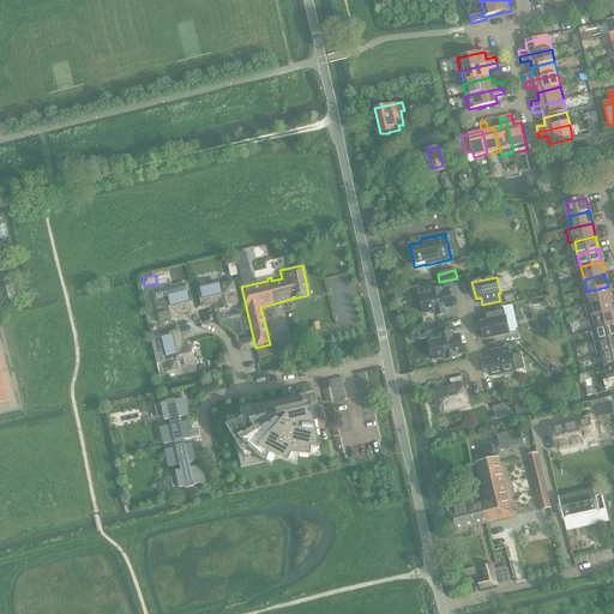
[(233,282),(197,290),(202,307),(214,305),(215,309),(238,305),(233,282)]
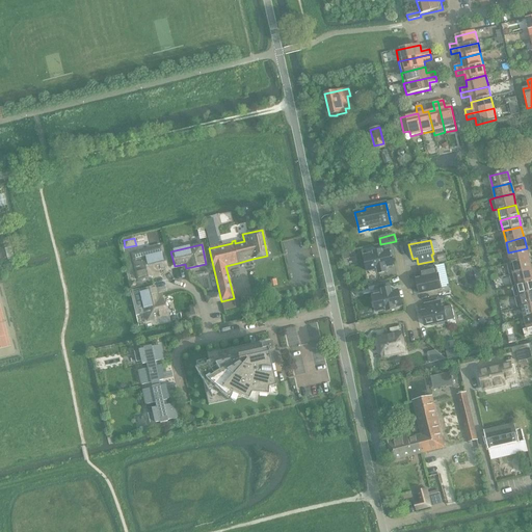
[(157,275),(156,270),(166,268),(163,254),(162,254),(161,246),(138,251),(140,259),(133,261),(134,268),(137,281),(157,275)]
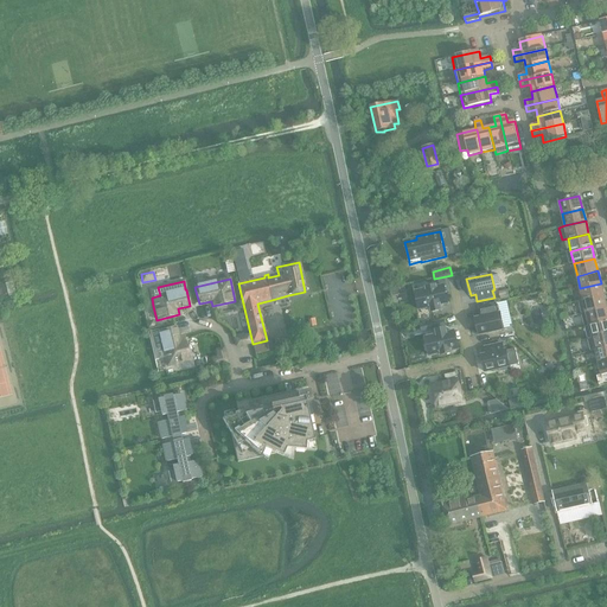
[(601,283),(580,288),(583,300),(604,295),(601,283)]
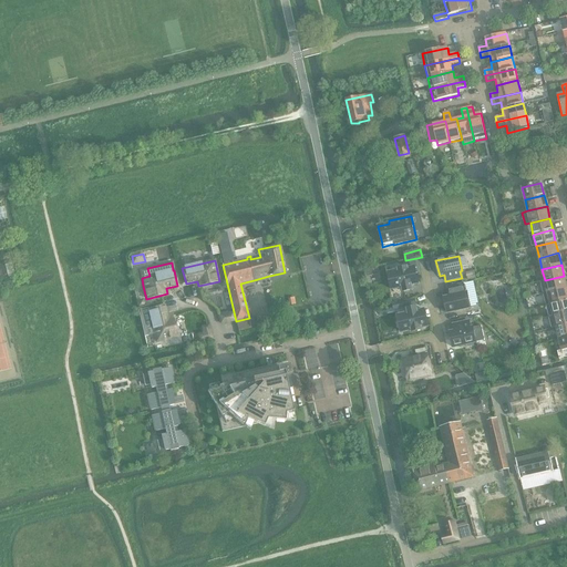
[(411,286),(419,285),(414,267),(408,269),(408,268),(399,269),(399,271),(389,274),(392,290),(403,288),(403,292),(412,290),(411,286)]
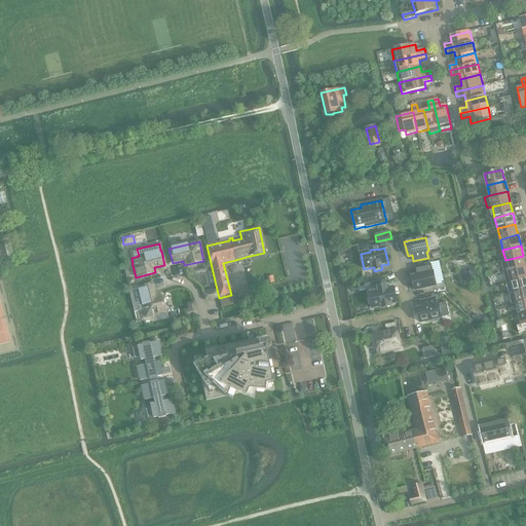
[(442,259),(440,252),(433,254),(435,261),(442,259)]
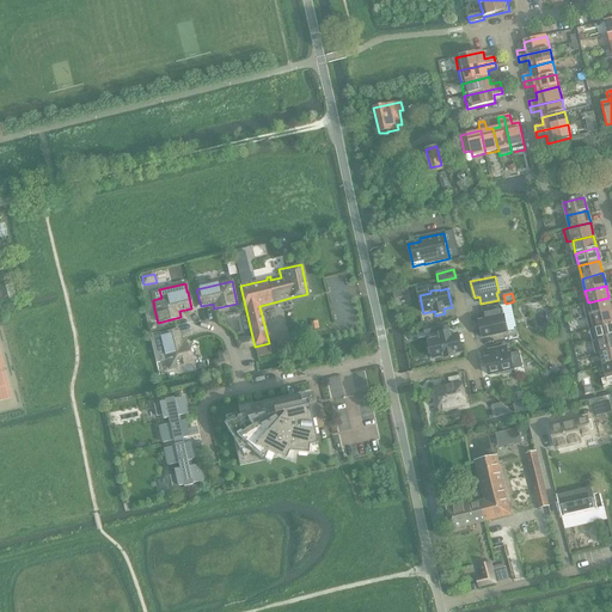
[(588,303),(583,304),(586,317),(611,311),(611,310),(611,305),(611,306),(609,298),(588,303)]
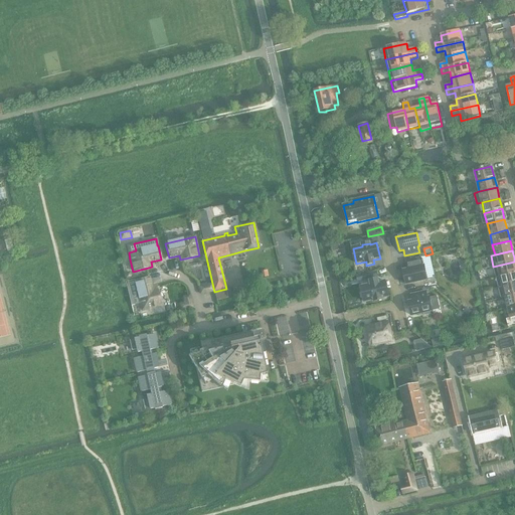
[(420,261),(406,264),(407,270),(403,271),(406,285),(427,280),(424,267),(422,267),(420,261)]
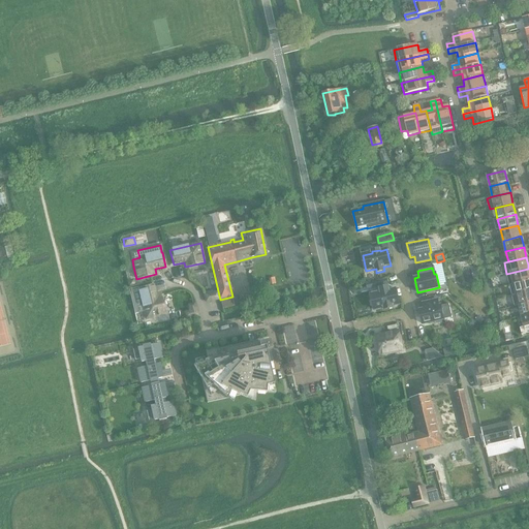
[(528,269),(506,274),(509,285),(514,284),(528,279),(528,269)]
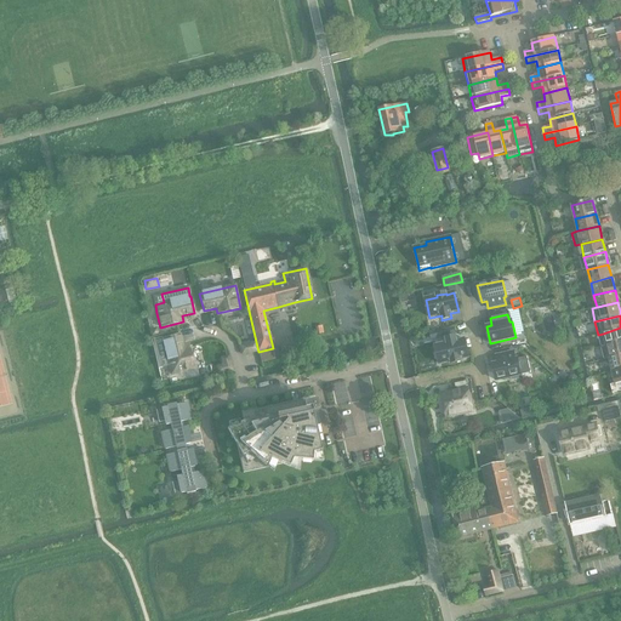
[(620,328),(603,334),(605,346),(620,342),(620,328)]
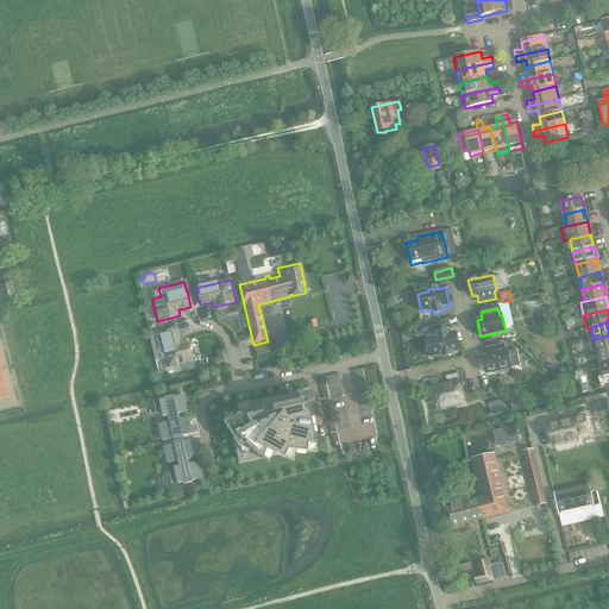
[(180,341),(176,330),(159,333),(167,359),(168,368),(177,365),(190,363),(186,340),(180,341)]
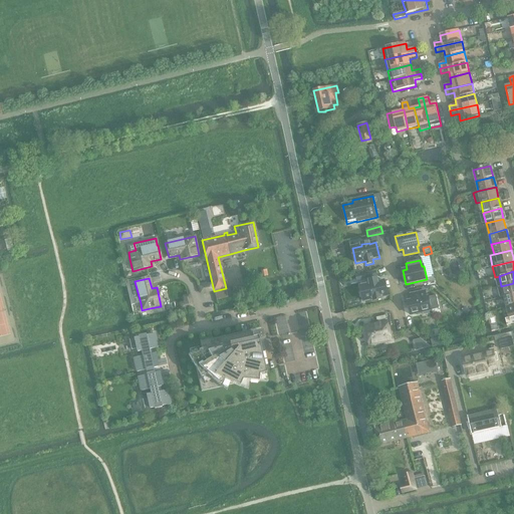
[(381,298),(388,296),(384,281),(378,283),(377,279),(369,280),(370,284),(360,286),(364,302),(373,299),(374,301),(381,299),(381,298)]
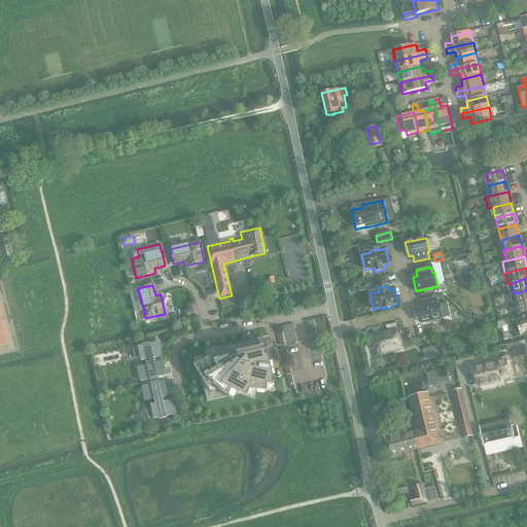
[(526,290),(514,293),(511,294),(513,306),(517,305),(526,302),(526,290)]
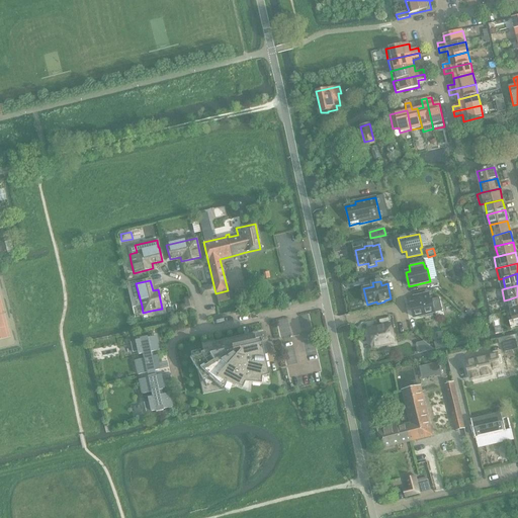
[(202,295),(214,292),(213,286),(200,289),(202,295)]
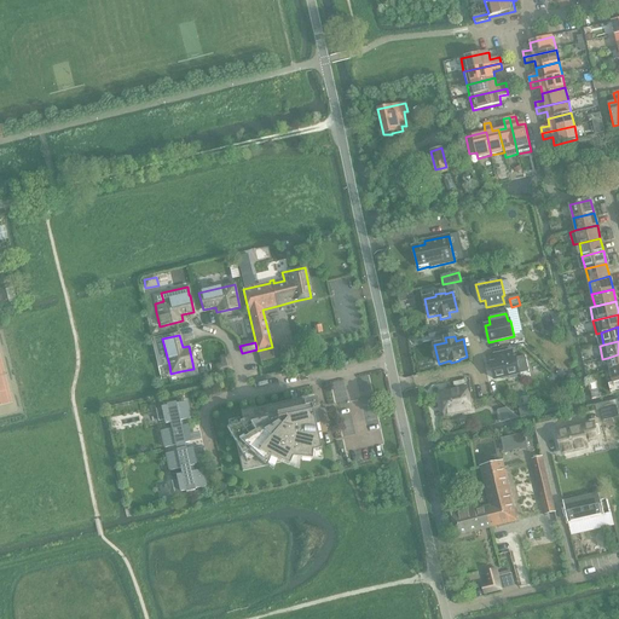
[(516,375),(520,375),(516,358),(514,358),(512,351),(495,354),(496,363),(491,364),(495,380),(509,377),(510,380),(518,377),(516,375)]
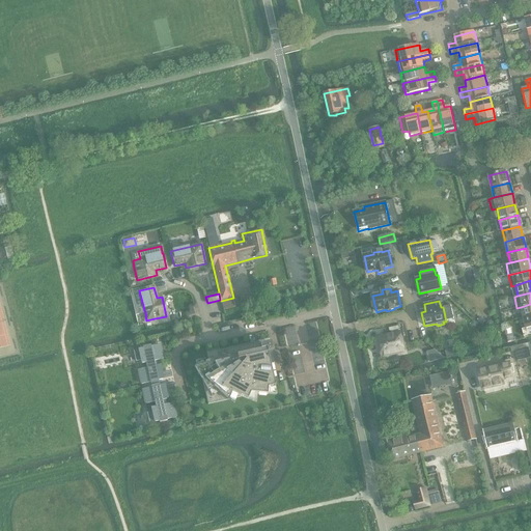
[(530,315),(530,304),(521,307),(524,317),(530,315)]
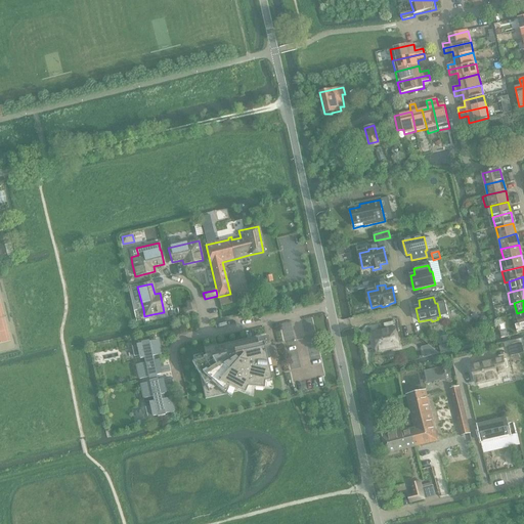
[(188,308),(183,309),(184,316),(195,313),(192,301),(186,302),(188,308)]
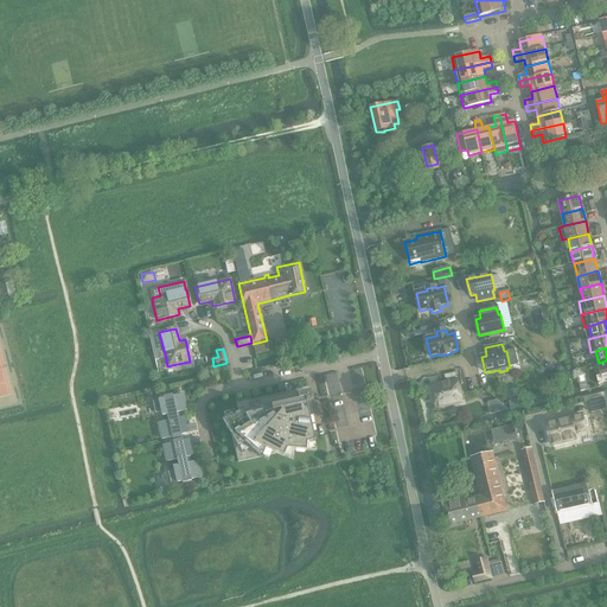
[(601,376),(596,377),(599,384),(606,382),(606,360),(599,363),(601,376)]
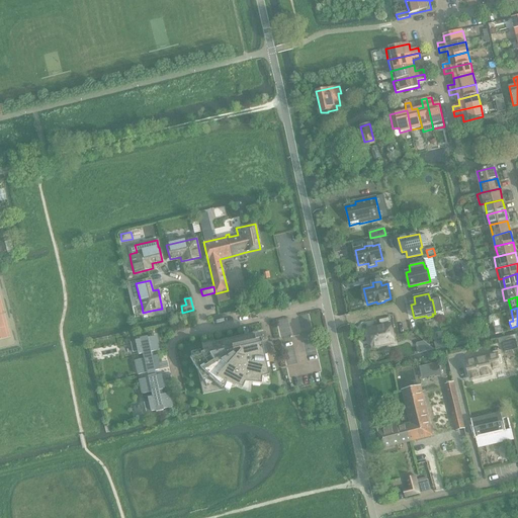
[(468,310),(465,313),(469,318),(473,314),(468,310)]
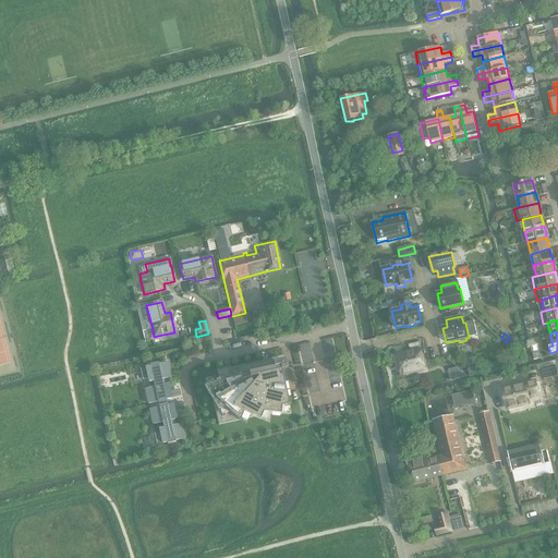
[(509,346),(504,340),(499,344),(506,351),(509,346)]
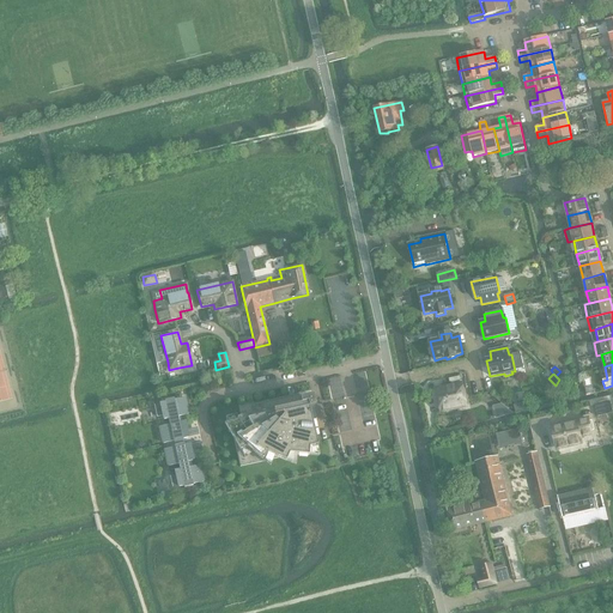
[(334,399),(346,395),(341,376),(329,378),(334,399)]
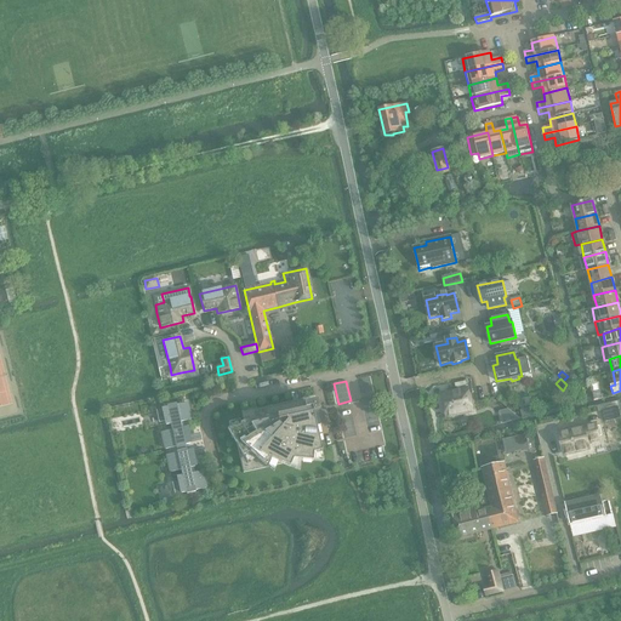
[(459,391),(442,394),(446,419),(473,412),(468,388),(467,389),(466,386),(457,387),(459,391)]
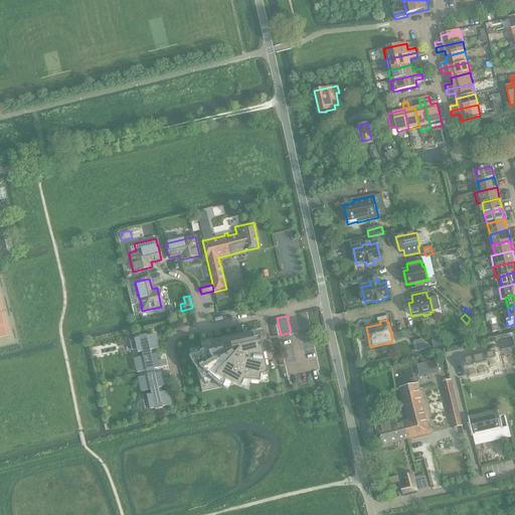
[(218,345),(219,347),(190,353),(192,364),(195,363),(201,392),(233,385),(239,388),(241,383),(245,382),(259,384),(259,380),(267,378),(264,365),(258,366),(253,349),(260,348),(259,343),(265,342),(262,333),(251,335),(250,332),(217,340),(218,345)]
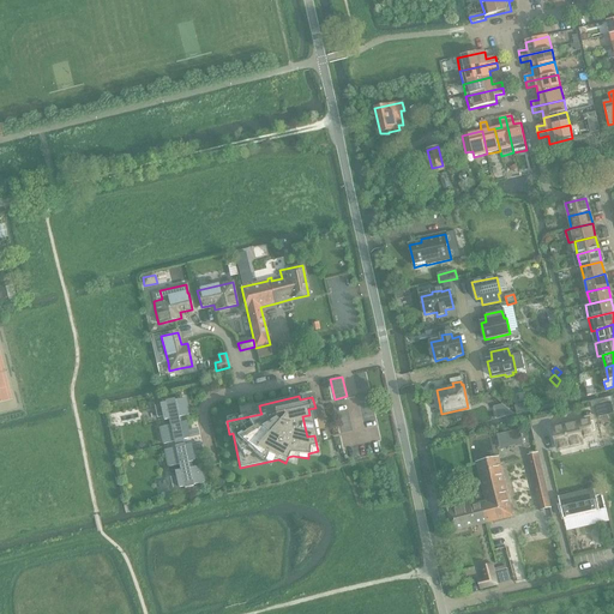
[(170,426),(160,428),(163,445),(174,443),(174,444),(184,443),(184,440),(188,439),(184,422),(180,423),(179,417),(188,415),(185,398),(174,401),(174,399),(164,402),(166,403),(155,405),(157,419),(163,417),(164,421),(169,420),(170,426)]
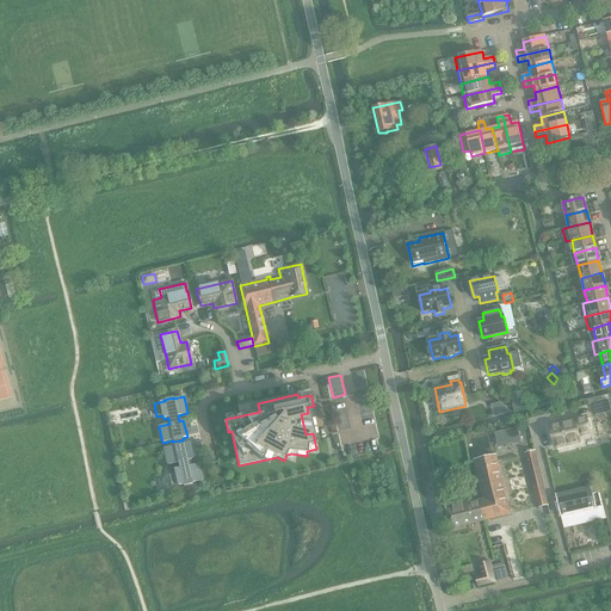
[(606,401),(593,405),(596,415),(609,413),(606,401)]
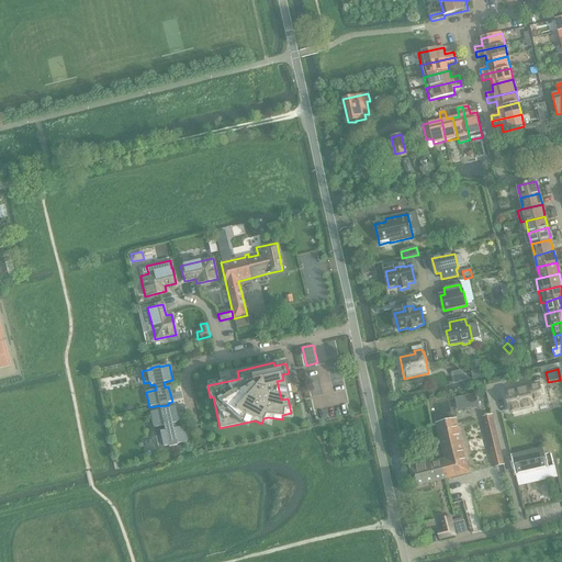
[(539,384),(504,393),(506,401),(508,401),(512,412),(534,406),(532,401),(542,398),(539,384)]
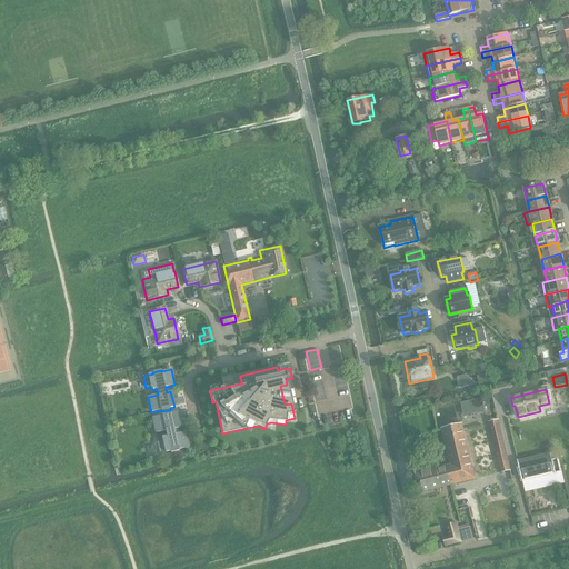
[(462,401),(465,415),(487,411),(485,397),(462,401)]
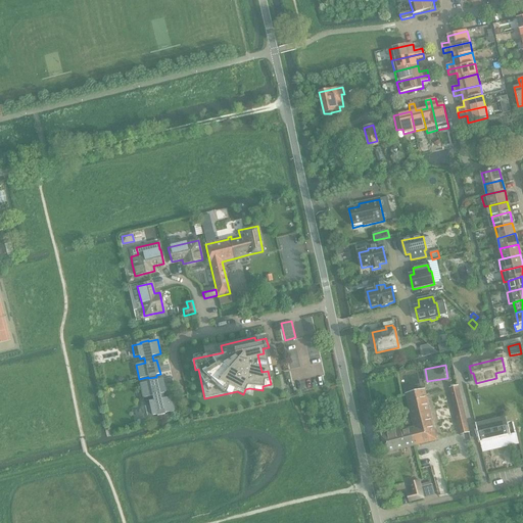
[(149,401),(150,405),(145,406),(147,417),(156,415),(156,417),(164,415),(164,414),(174,412),(171,397),(161,399),(160,394),(164,393),(161,379),(157,380),(156,378),(149,380),(149,382),(140,383),(143,398),(152,396),(153,400),(149,401)]
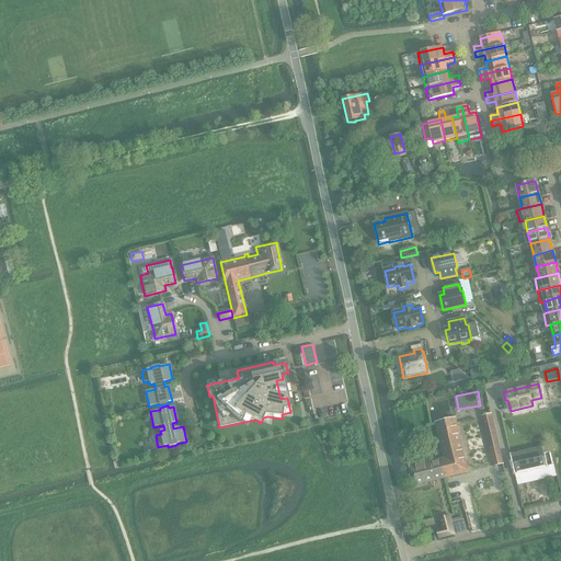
[(503,465),(491,415),(482,418),(494,467),(503,465)]
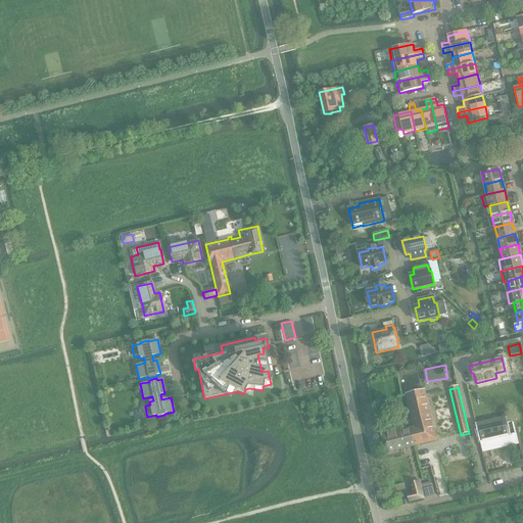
[(425,390),(406,394),(414,427),(401,430),(400,427),(381,432),(385,453),(437,440),(425,390)]
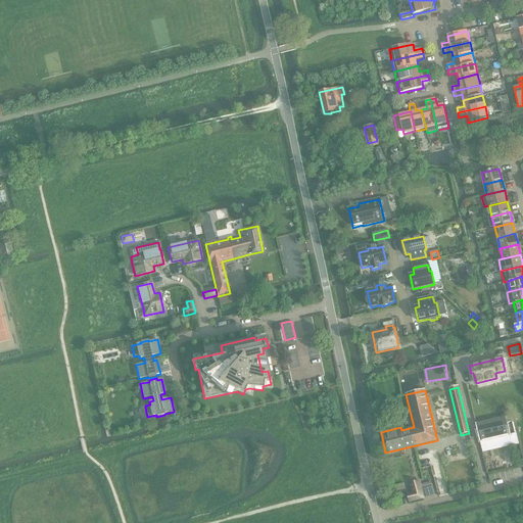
[(506,417),(476,424),(480,441),(510,434),(506,417)]
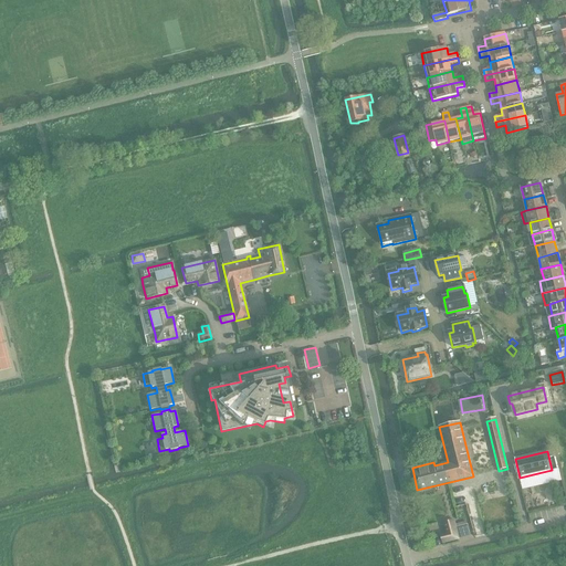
[(446,534),(441,535),(443,544),(459,540),(454,521),(443,523),(446,534)]
